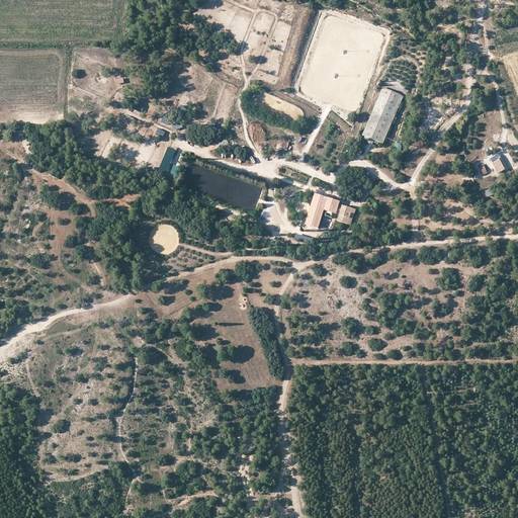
[(369,140),(367,144),(372,146),(373,141),(382,145),(404,97),(382,88),(361,137),(369,140)]
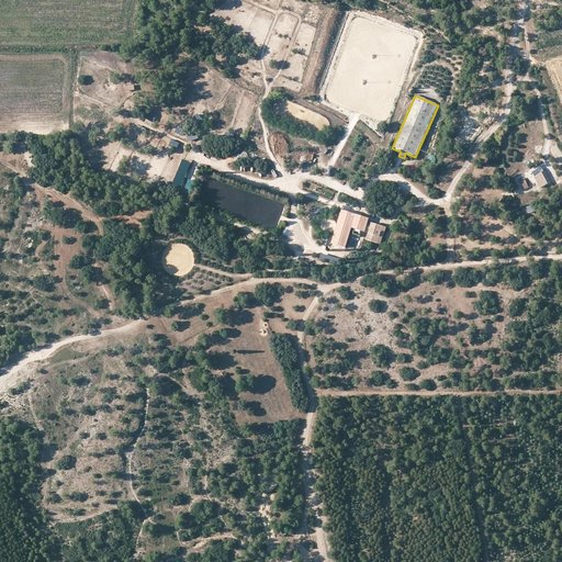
[(236,160),(247,157),(246,152),(235,155),(236,160)]
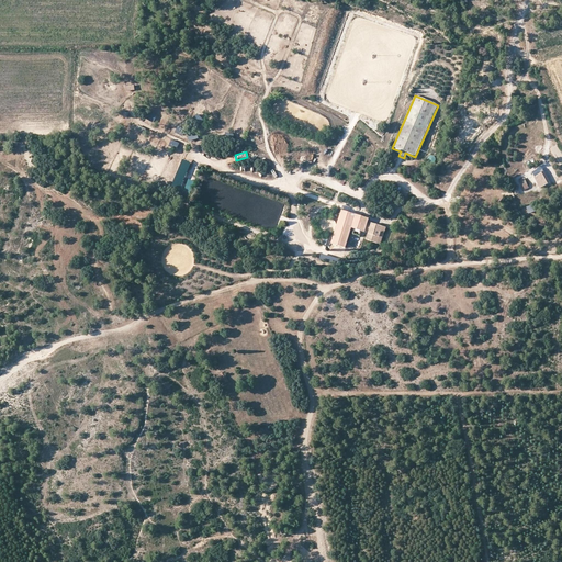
[(190,161),(181,158),(171,187),(180,190),(190,161)]
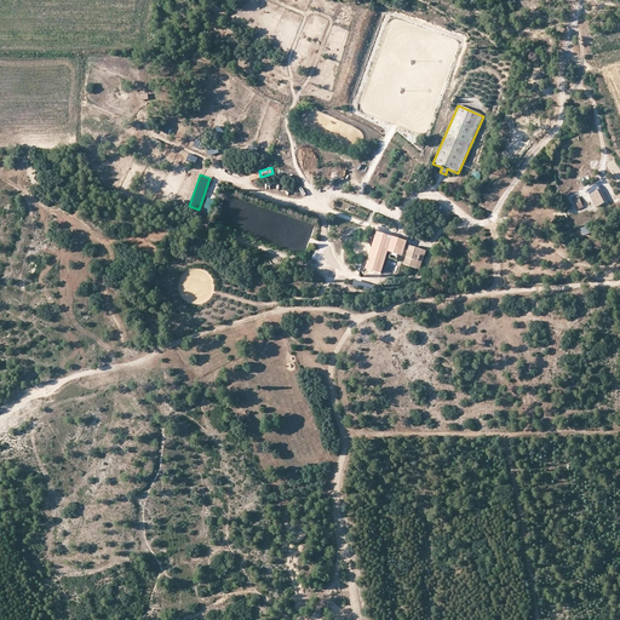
[(596,207),(607,201),(601,190),(590,196),(596,207)]
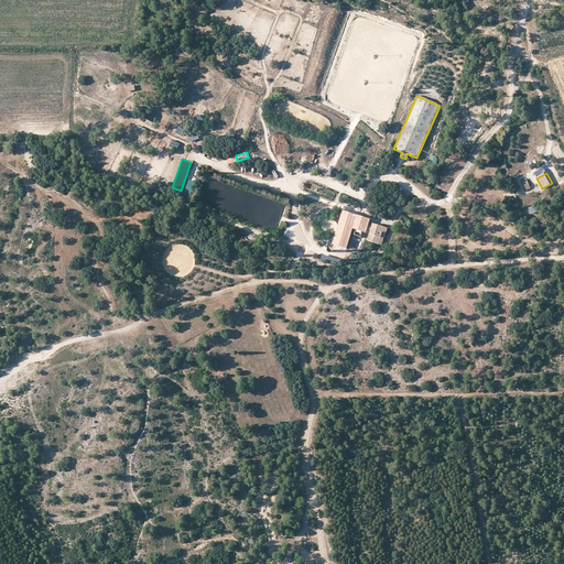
[(367,231),(368,227),(370,220),(343,213),(333,246),(346,250),(353,230),(366,234),(367,231)]
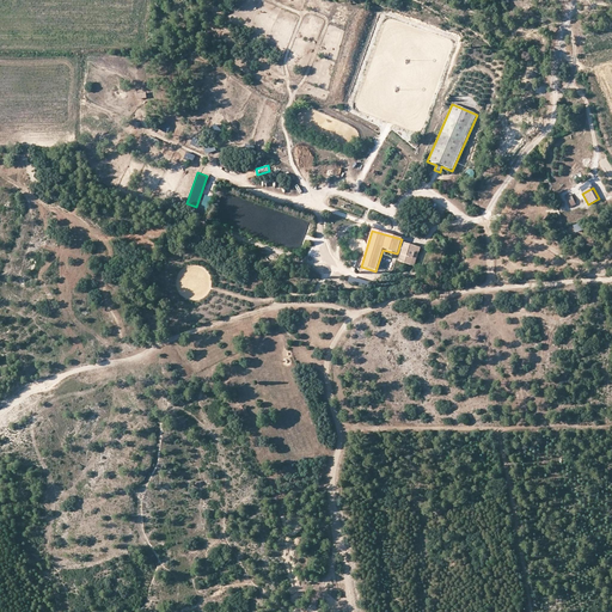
[(399,263),(410,267),(415,254),(418,254),(418,255),(421,249),(404,244),(403,248),(402,252),(399,263)]
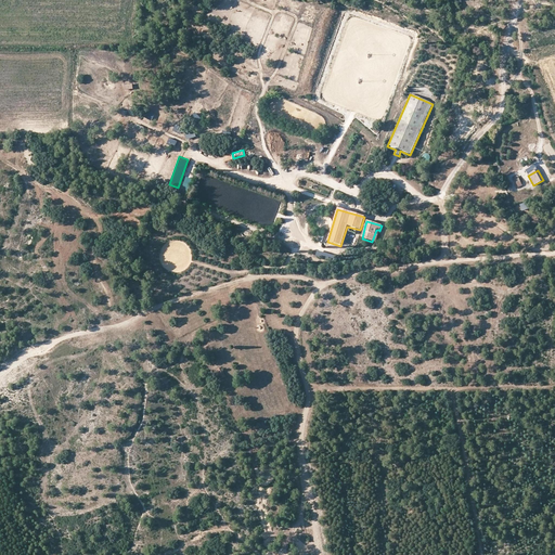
[(333,261),(334,256),(318,250),(315,256),(333,261)]
